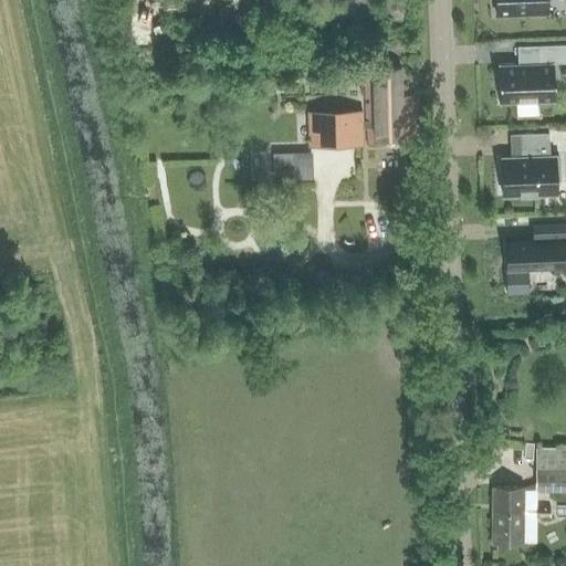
[(494,0),(495,14),(546,12),(545,0),(494,0)]
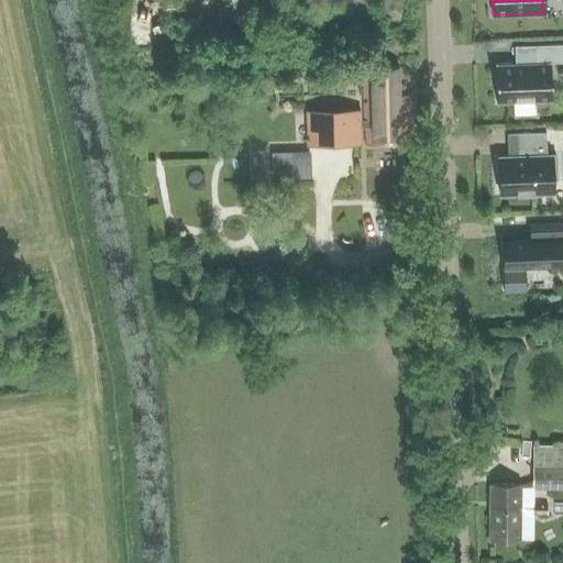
[(562,43),(536,44),(537,62),(495,63),(496,102),(551,100),(550,62),(562,61),(562,43)]
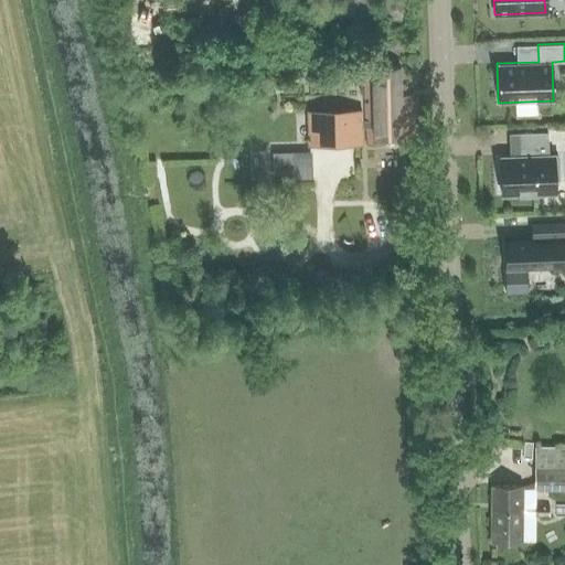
[(400,96),(398,67),(363,70),(365,123),(363,123),(363,110),(307,112),(308,146),(363,145),(363,130),(365,130),(366,146),(413,145),(411,96),(400,96)]
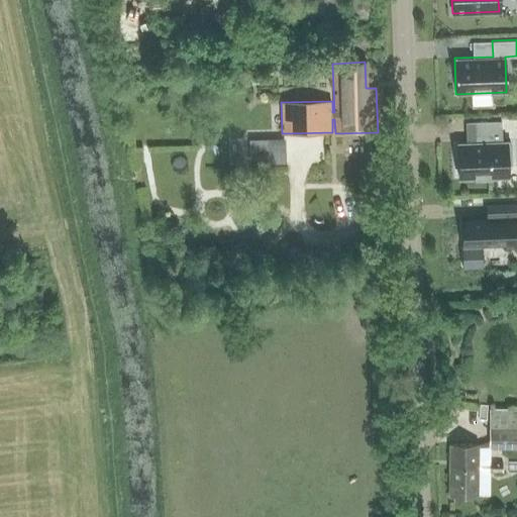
[(233,78),(234,91),(246,91),(246,78),(233,78)]
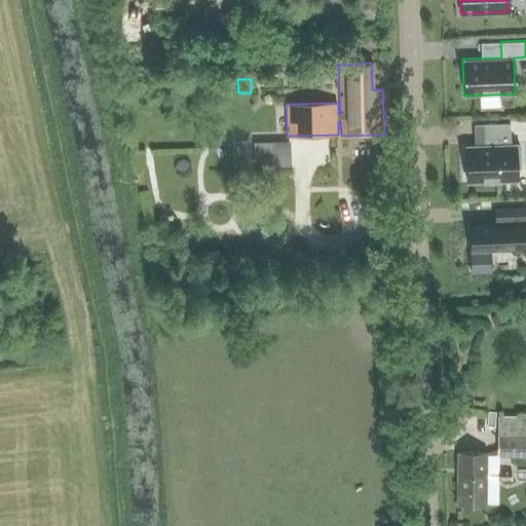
[(482,146),(465,146),(466,181),(516,180),(516,166),(520,166),(519,145),(511,145),(510,122),(481,123),(482,146)]
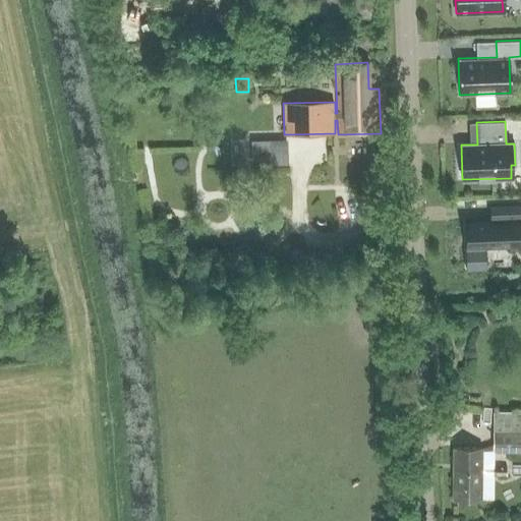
[(288,163),(287,136),(250,138),(252,165),(288,163)]
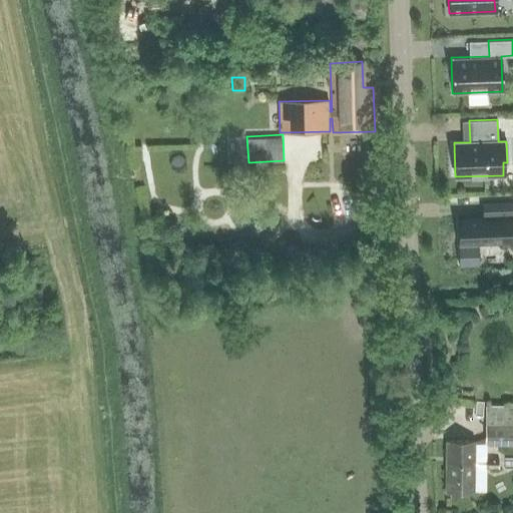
[(512,242),(512,199),(482,201),(483,215),(456,216),(458,265),(478,265),(478,244),(512,242)]
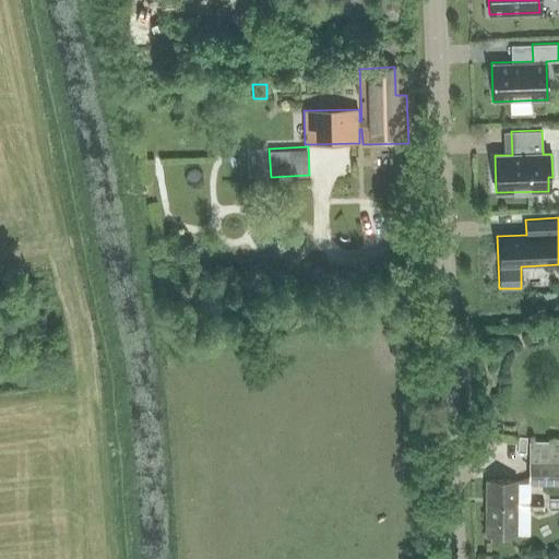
[(558,464),(530,464),(530,486),(558,486),(558,464)]
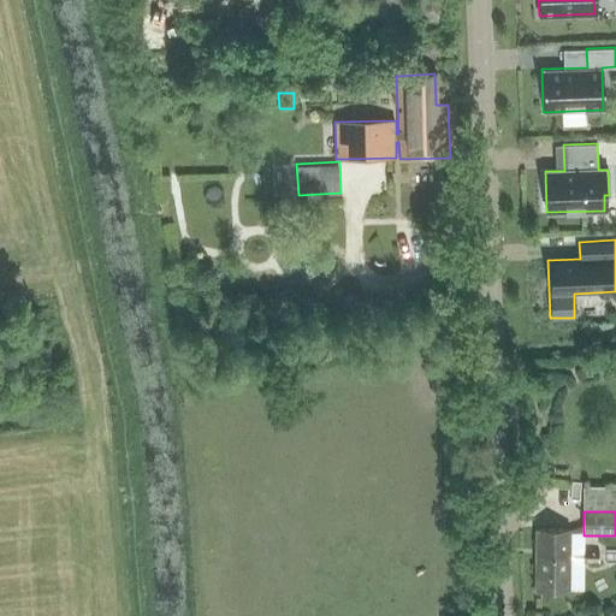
[(569,590),(569,534),(569,529),(535,529),(535,592),(569,592),(569,590)]
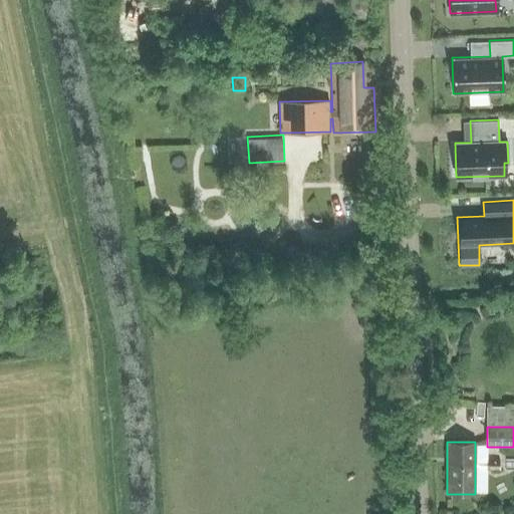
[(500,461),(488,460),(487,460),(486,470),(487,470),(500,470),(500,461)]
